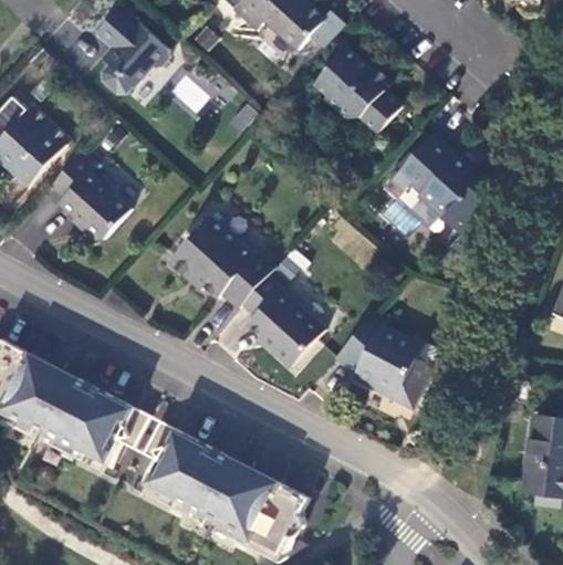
[(240,0),(232,9),(253,30),(263,21),(295,50),(324,18),(303,0),(240,0)]
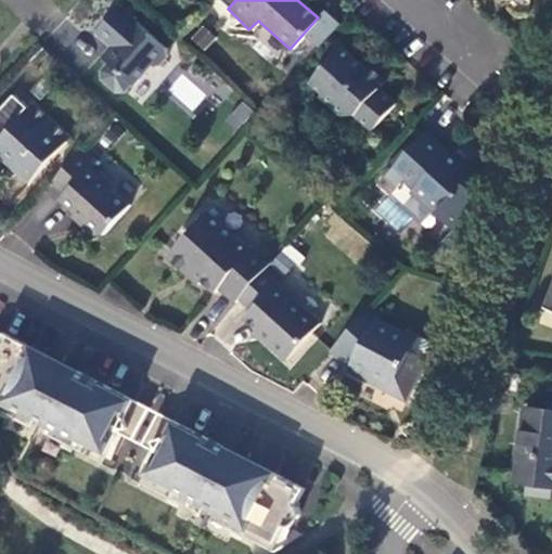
[(166,55),(165,48),(117,7),(94,33),(111,47),(105,53),(106,60),(108,63),(102,71),(102,78),(116,91),(124,90),(131,82),(133,85),(150,65),(157,64),(166,55)]
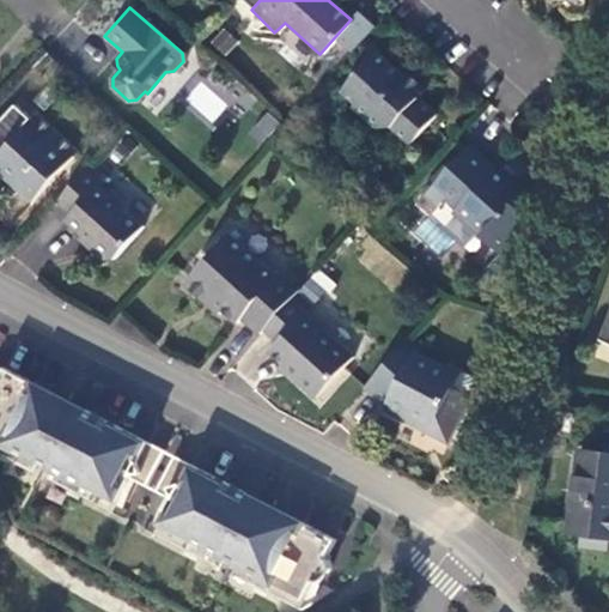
[(205,42),(221,54),(233,38),(218,25),(205,42)]
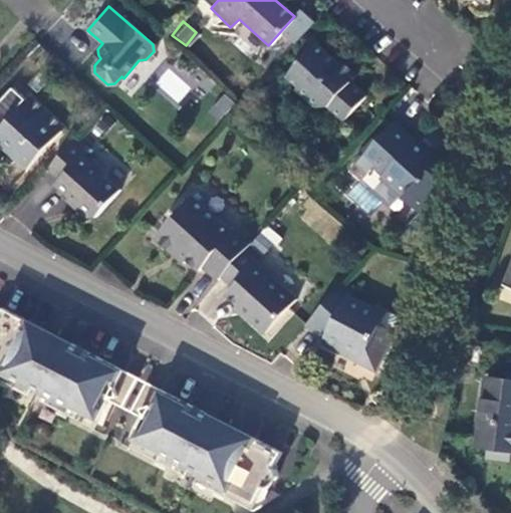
[(311,44),(282,74),(294,86),(292,88),(311,106),(322,107),(339,121),(361,97),(334,72),(332,64),(311,44)]
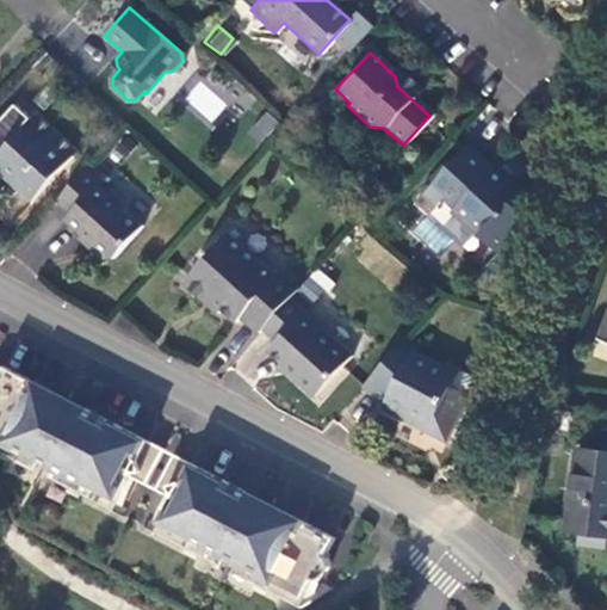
[(197,79),(180,97),(206,122),(223,105),(197,79)]
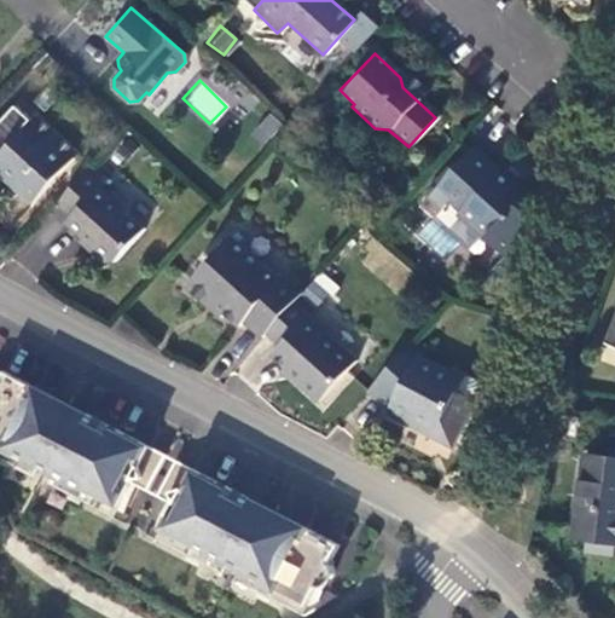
[(33,203),(77,154),(33,114),(29,117),(15,105),(0,122),(0,174),(33,203)]
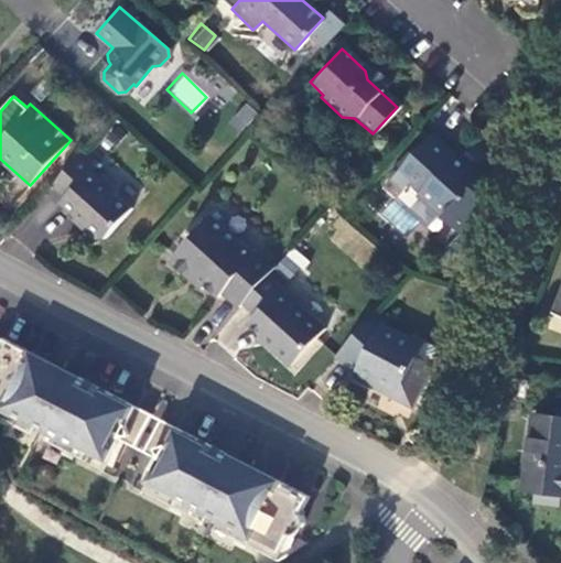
[(240,101),(226,122),(240,131),(254,110),(240,101)]
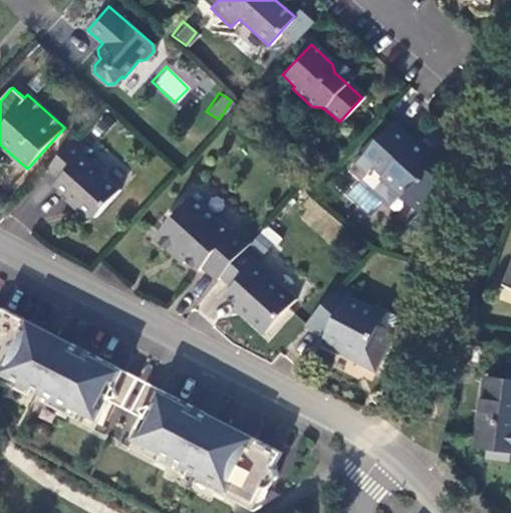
[(428,173),(433,167),(424,159),(430,154),(414,142),(413,143),(392,125),(353,166),(363,176),(369,171),(378,179),(375,182),(416,217),(443,187),(428,173)]
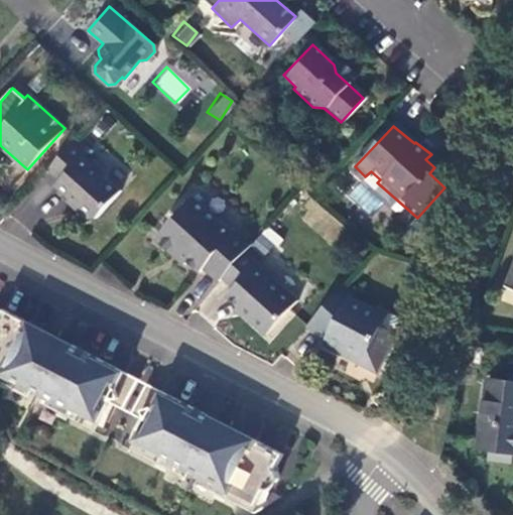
[(86,150),(74,139),(42,172),(56,184),(52,191),(74,211),(72,214),(84,226),(96,223),(120,195),(107,183),(105,173),(91,160),(88,163),(81,157),(86,150)]
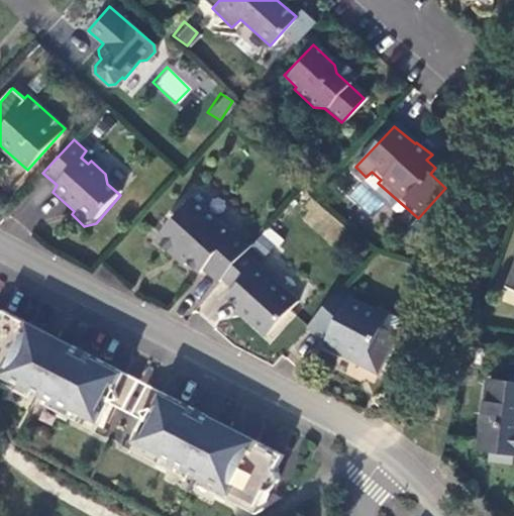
[(426,160),(435,168),(440,163),(432,155),(426,160)]
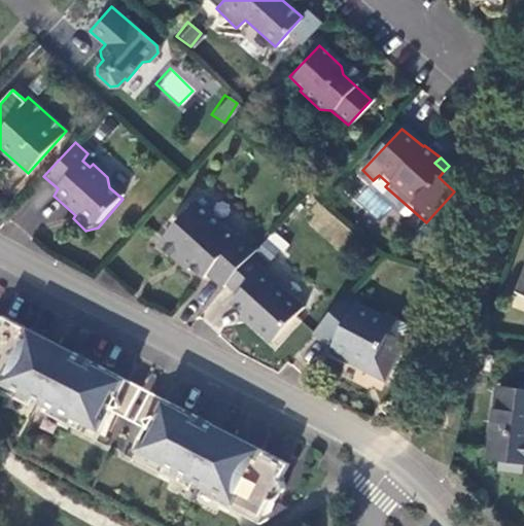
[(334,248),(349,230),(316,202),(301,219),(334,248)]
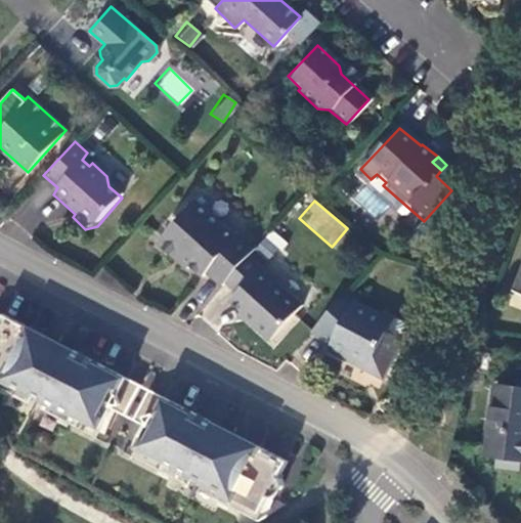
[(252,252),(254,249),(239,234),(233,238),(193,203),(179,218),(175,222),(156,244),(171,257),(174,254),(185,264),(199,277),(203,272),(219,287),(223,282),(252,252)]
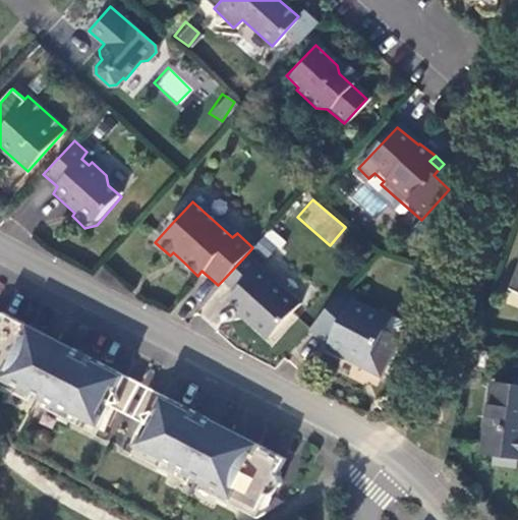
[(263,263),(250,250),(222,281),(234,292),(229,298),(240,308),(239,311),(268,336),(296,304),(259,268),(263,263)]
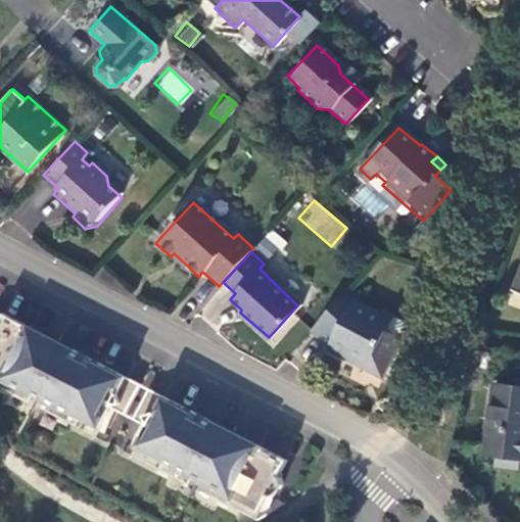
[(174,253),(171,256),(182,269),(185,264),(174,253)]
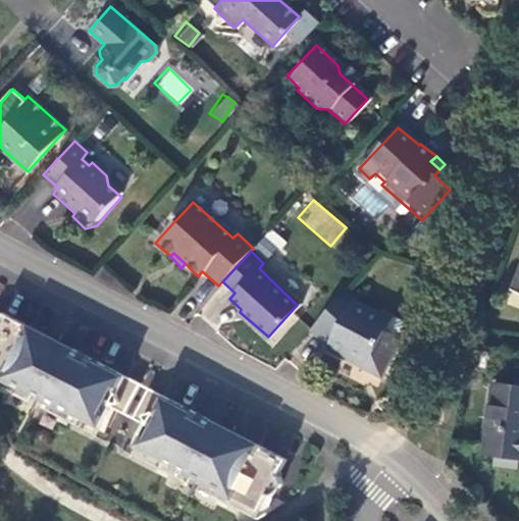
[(354,295),(346,288),(308,330),(324,345),(363,362),(362,365),(380,374),(397,341),(382,332),(391,319),(377,312),(376,315),(353,302),(354,295)]
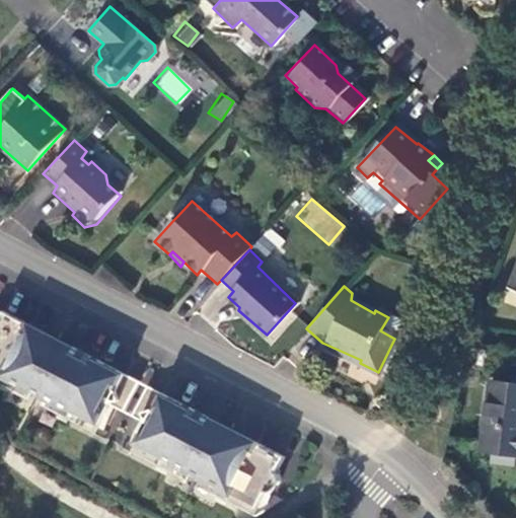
[(75,346),(71,345),(56,373),(44,367),(59,339),(2,309),(0,313),(0,383),(27,397),(31,390),(44,397),(41,402),(96,432),(111,404),(123,411),(140,382),(75,346)]
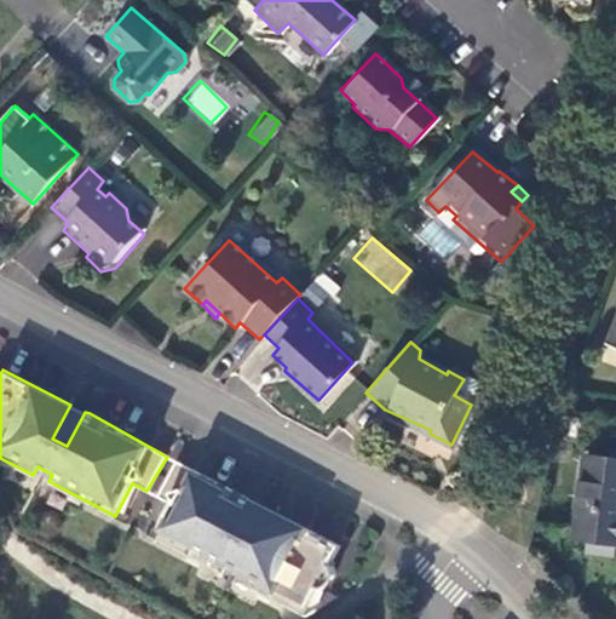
[(479,389),(464,379),(454,395),(471,405),(479,389)]
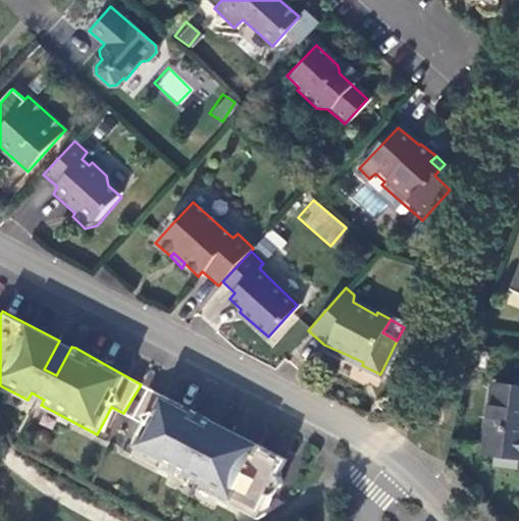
[(56,375),(71,347),(59,341),(44,369),(56,375)]
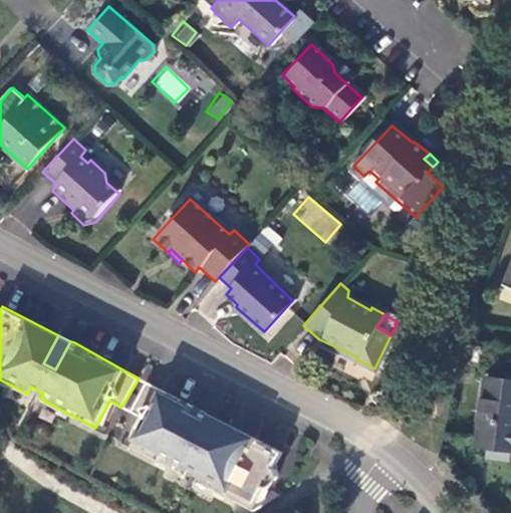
[(510,381),(486,378),(476,446),(510,450),(510,381)]
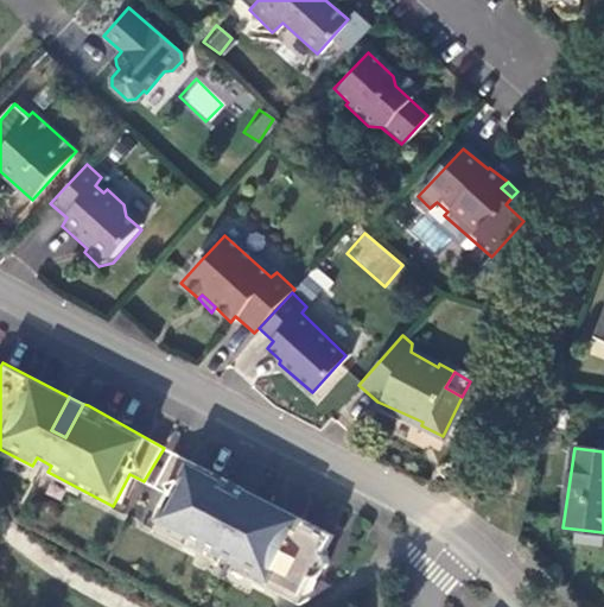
[(332,535),(271,499),(252,535),(237,525),(255,493),(175,450),(157,485),(171,493),(153,529),(217,563),(222,555),(235,562),(231,570),(297,604),(315,570),(323,570),(329,560),(323,550),(332,535)]
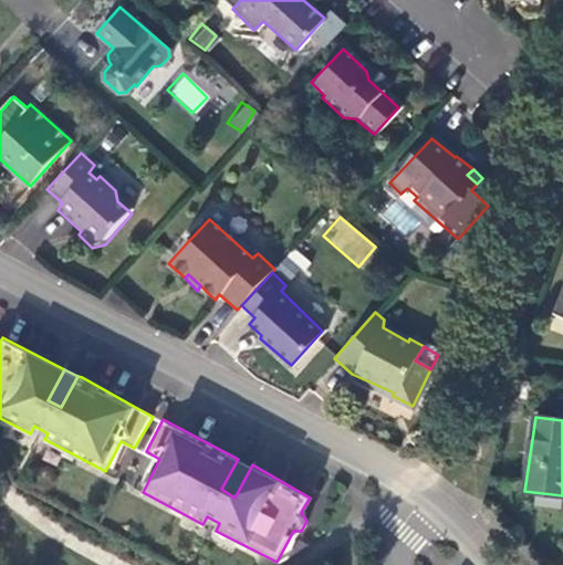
[(235,498),(252,464),(238,459),(221,489),(235,498)]
